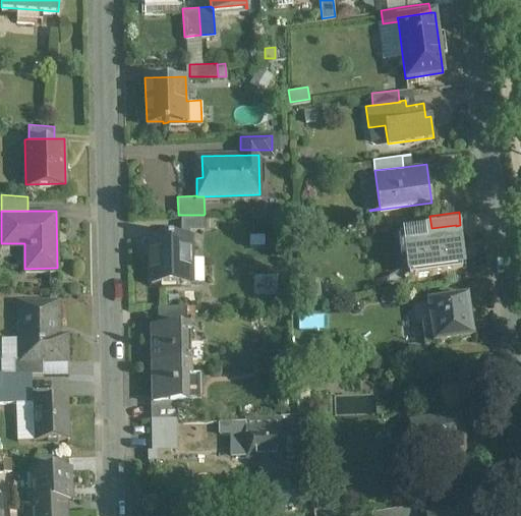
[(204,215),(182,215),(183,228),(205,228),(204,215)]
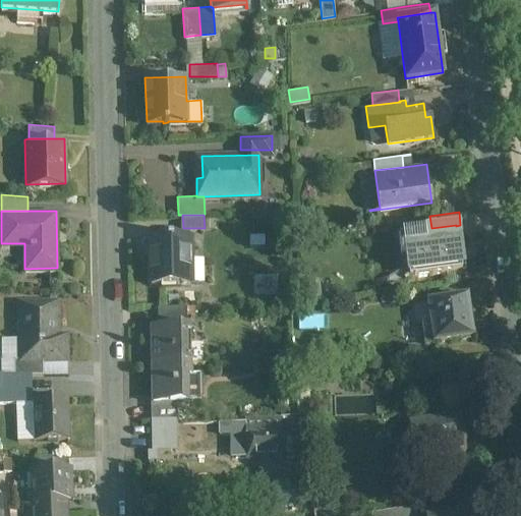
[(431,228),(403,232),(409,274),(462,268),(456,226),(456,225),(431,228)]
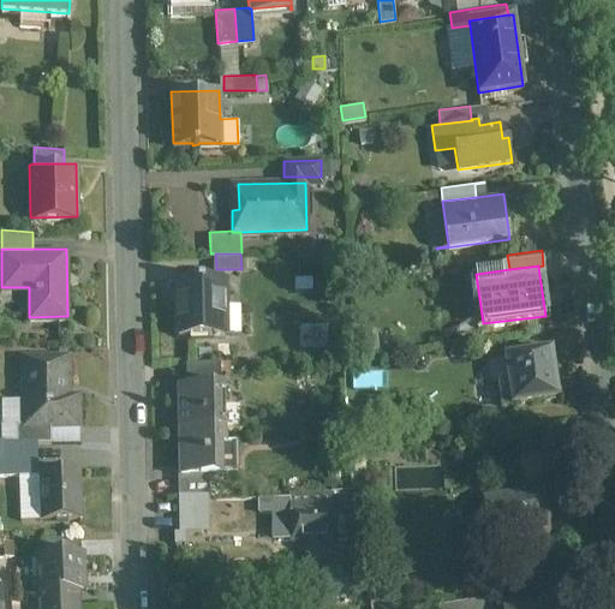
[(224,278),(177,279),(178,333),(225,332),(225,300),(224,300),(224,278)]
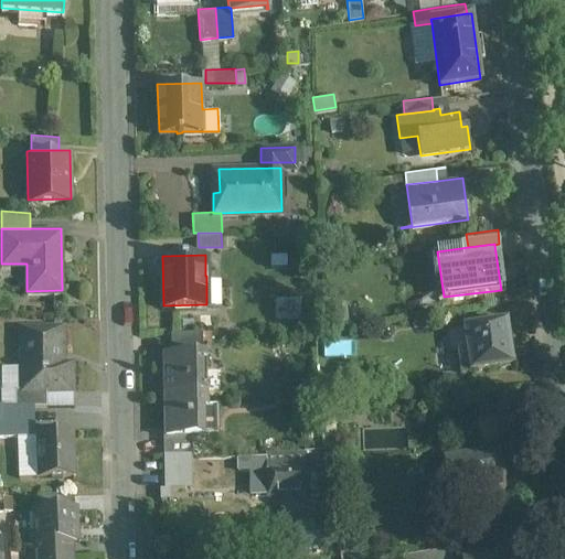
[(430,314),(413,315),(414,324),(424,324),(423,321),(430,320),(430,314)]
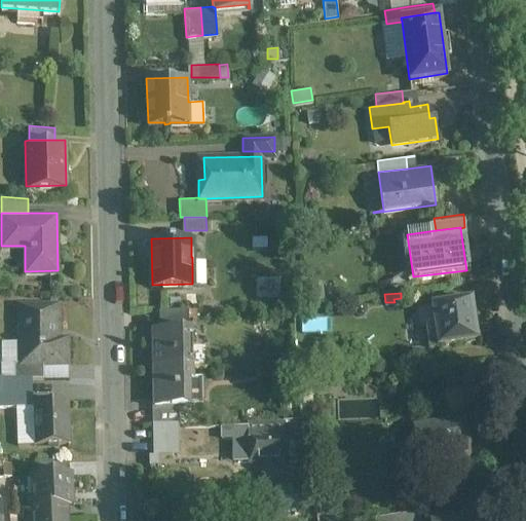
[(472,298),(433,303),(436,324),(426,325),(429,345),(439,344),(464,340),(464,341),(475,340),(475,339),(477,338),(472,298)]
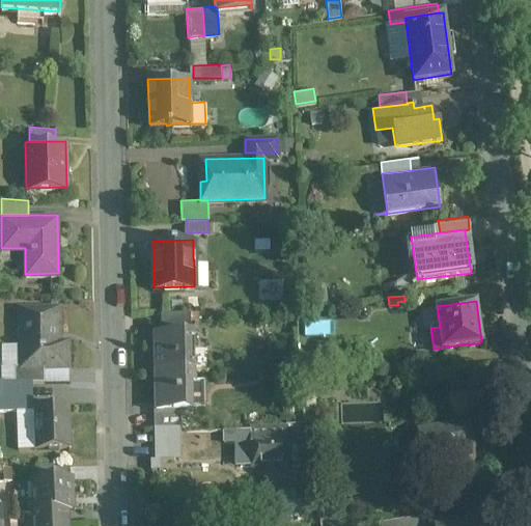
[(59,338),(58,305),(20,305),(20,362),(20,364),(44,364),(67,363),(67,338),(59,338)]
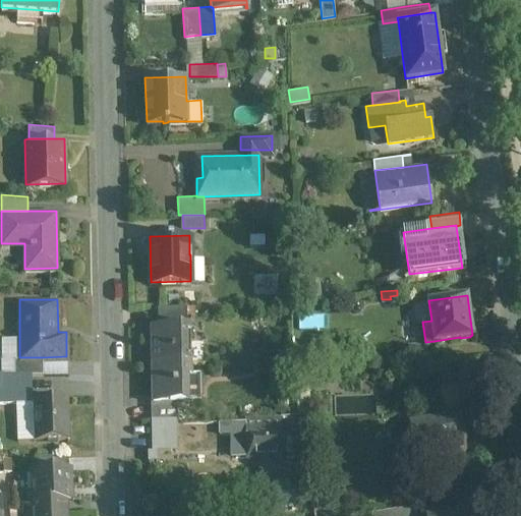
[(186,323),(169,323),(169,327),(152,328),(153,356),(152,356),(152,360),(187,359),(186,323)]
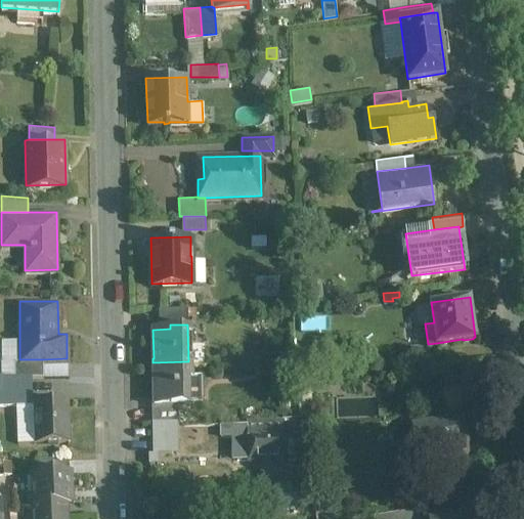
[(43,359),(19,359),(19,357),(13,358),(14,373),(29,374),(43,374),(43,359)]
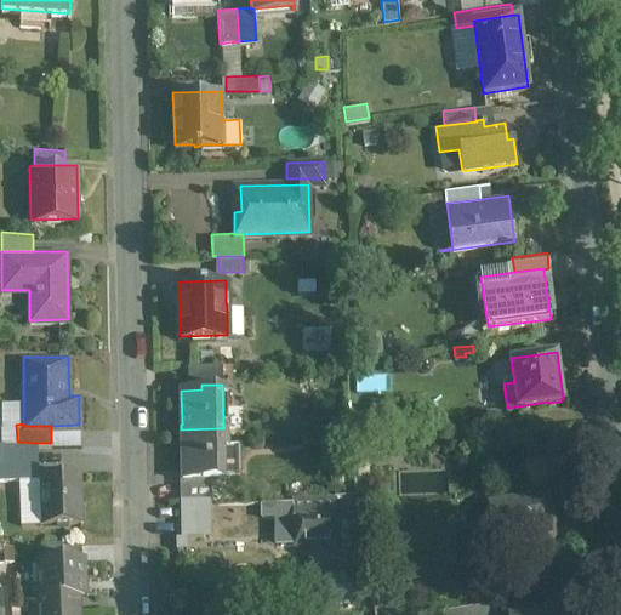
[(223,428),(181,430),(182,470),(180,470),(180,483),(210,483),(210,476),(239,474),(239,443),(228,443),(227,428),(223,428)]
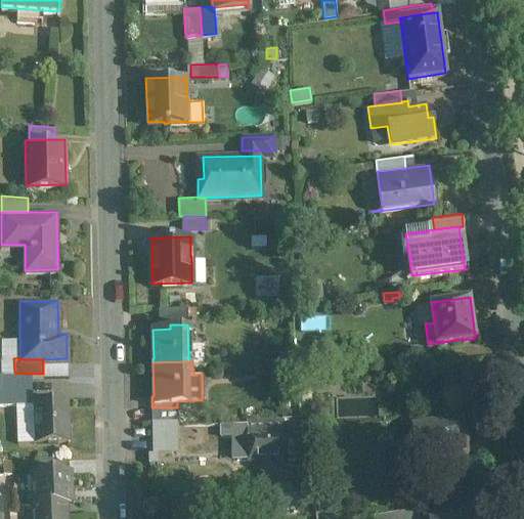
[(14,373),(4,373),(5,401),(30,400),(29,374),(14,373)]
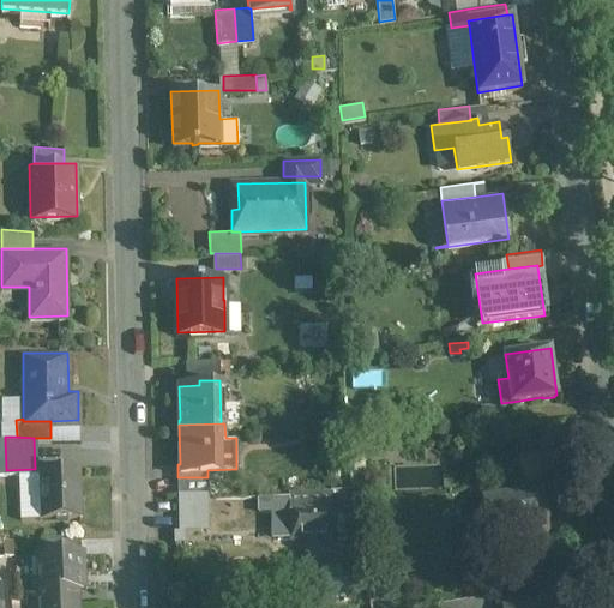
[(357,440),(344,441),(349,471),(368,468),(367,459),(361,461),(357,440)]
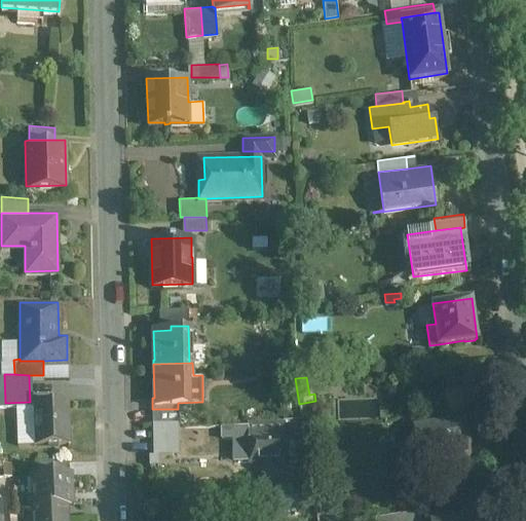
[(67,399),(35,400),(36,441),(68,440),(67,399)]
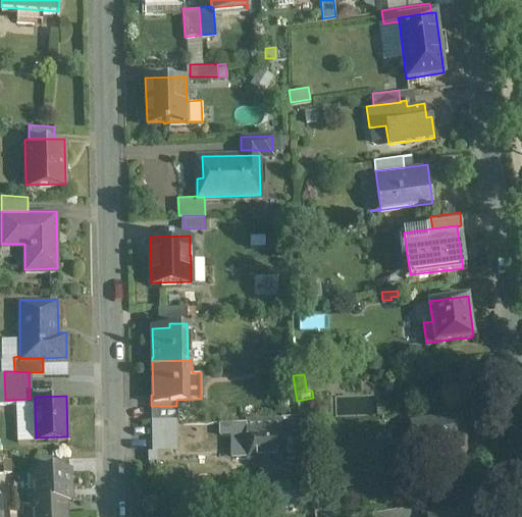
[(176,406),(151,406),(151,417),(152,417),(177,417),(176,406)]
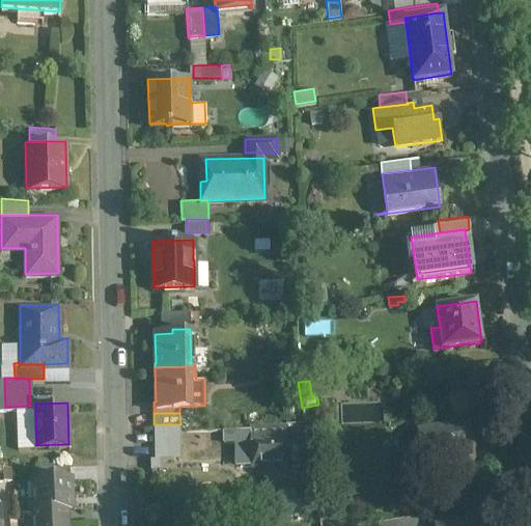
[(285,422),(249,423),(249,426),(223,427),(223,434),(224,438),(234,438),(236,438),(236,448),(236,451),(240,451),(240,462),(251,462),(251,463),(289,462),(289,443),(298,443),(308,442),(304,420),(285,421),(285,422)]
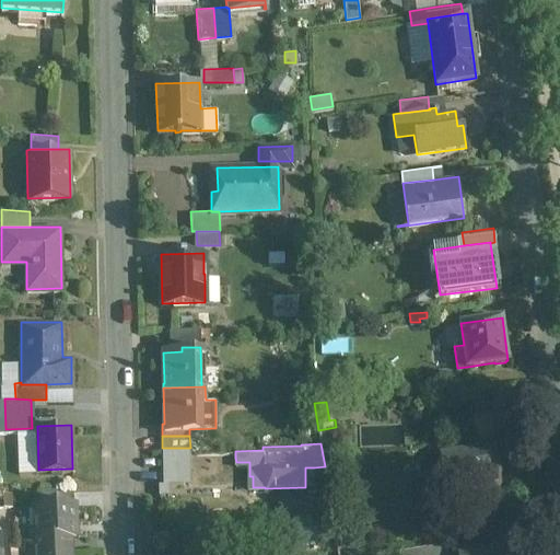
[(496,446),(440,453),(444,478),(457,477),(462,507),(500,501),(496,471),(500,471),(496,446)]
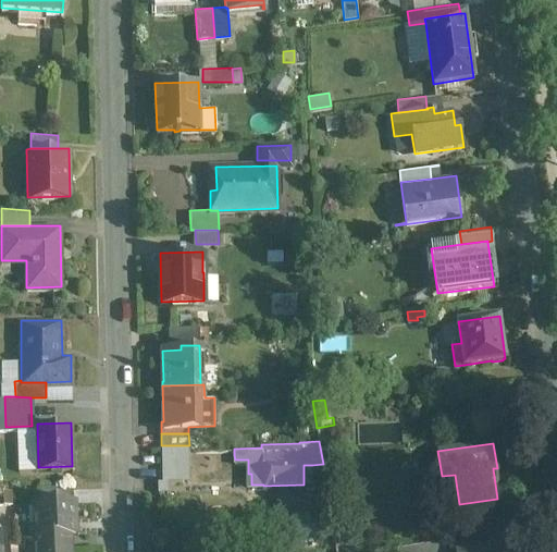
[(189,445),(162,445),(162,478),(189,478),(189,445)]
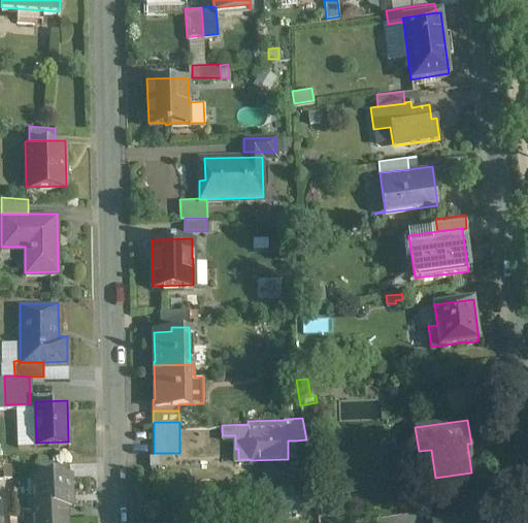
[(306,439),(296,440),(297,460),(309,459),(306,439)]
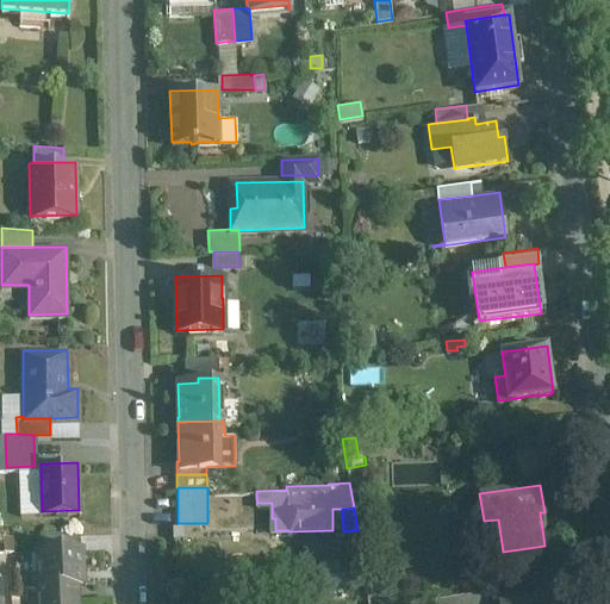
[(80,529),(39,530),(41,547),(81,545),(80,529)]
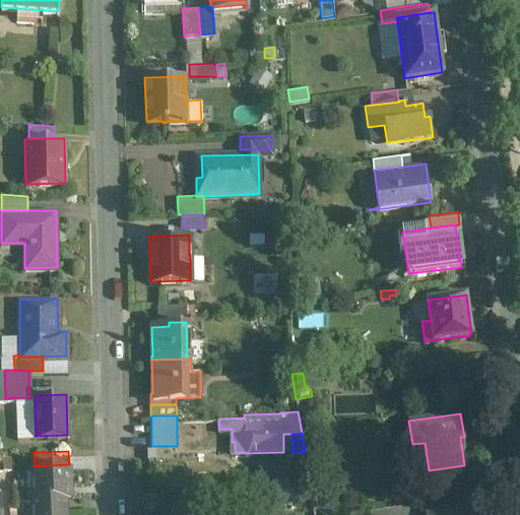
[(35,466),(31,466),(34,497),(65,496),(67,495),(67,483),(71,478),(70,464),(69,464),(35,466)]
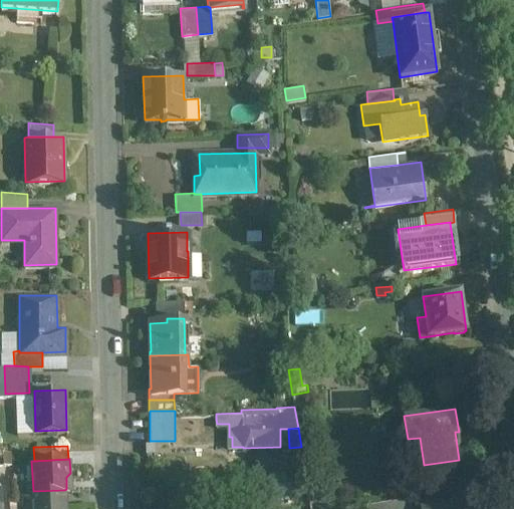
[(469,487),(438,491),(440,506),(468,502),(468,503),(471,502),(469,487)]
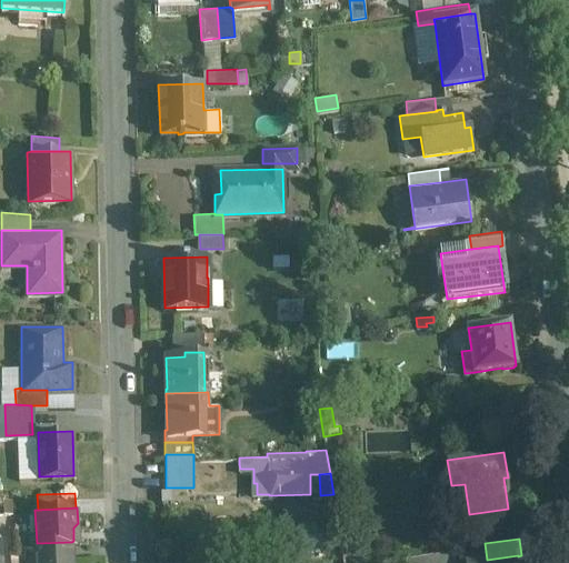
[(37,543),(36,543),(36,562),(71,562),(71,542),(37,543)]
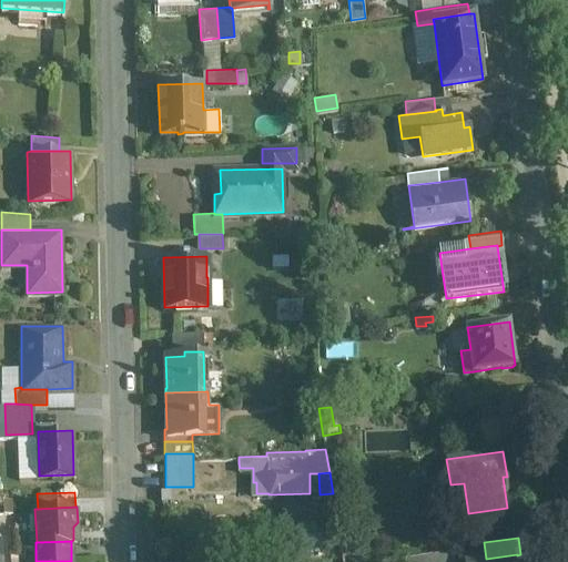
[(354,551),(342,552),(343,561),(355,560),(354,551)]
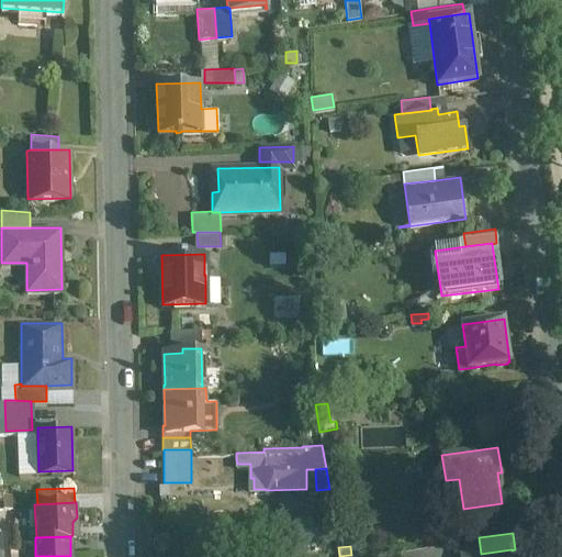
[(450,556),(450,547),(404,549),(403,556),(450,556)]
